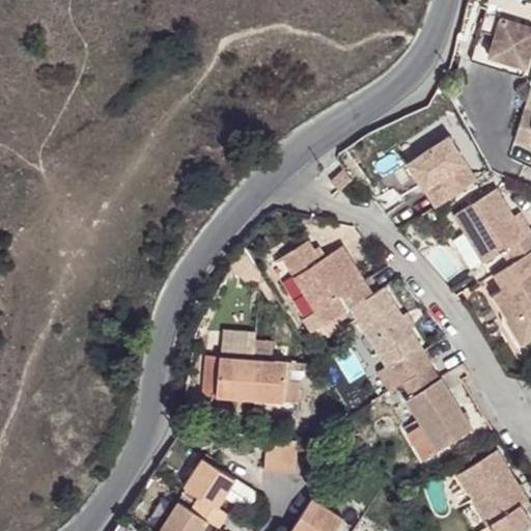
[(530,19),(488,6),(482,25),(498,30),(493,45),(511,51),(509,56),(529,62),(530,55),(530,19)]
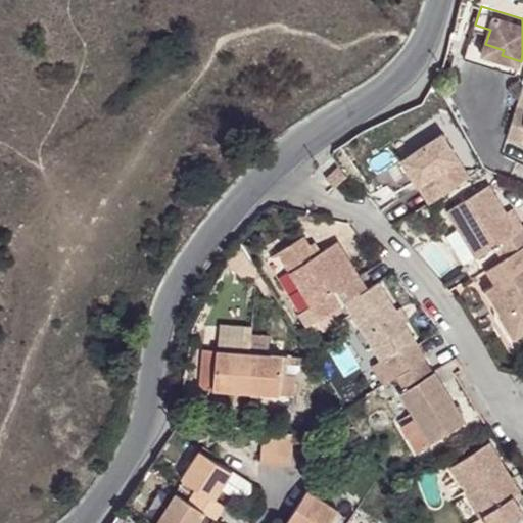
[(475,25),(466,55),(518,72),(521,61),(502,55),(504,50),(485,44),(490,30),(475,25)]
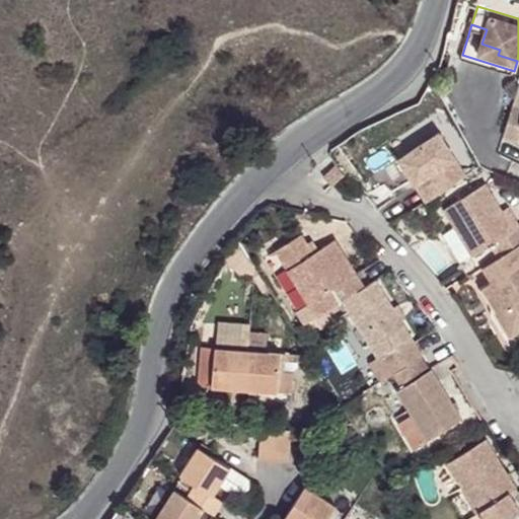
[(518,104),(514,103),(505,133),(518,136),(518,104)]
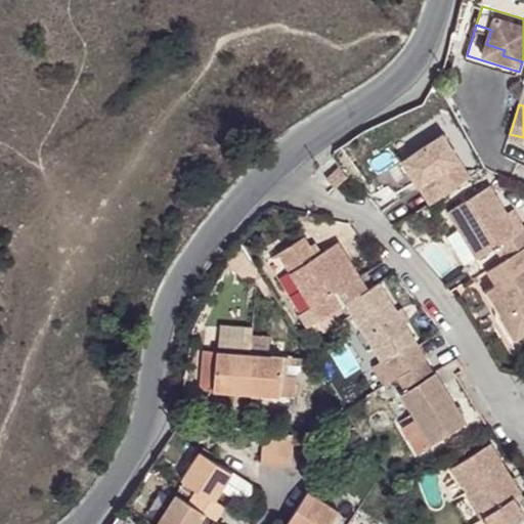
[(415,153),(441,195),(473,175),(474,174),(446,131),(415,153)]
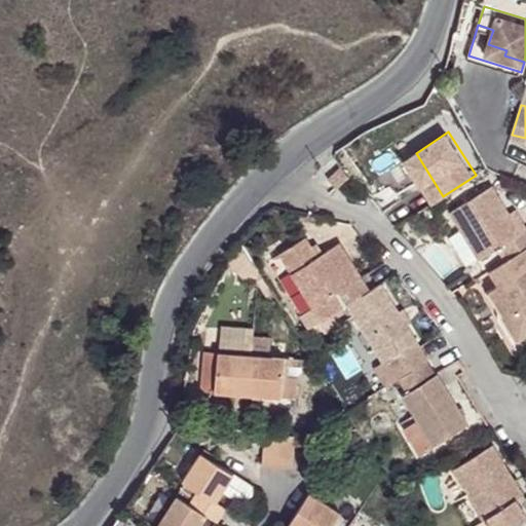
[(443,196),(416,153),(407,158),(435,201),(443,196)]
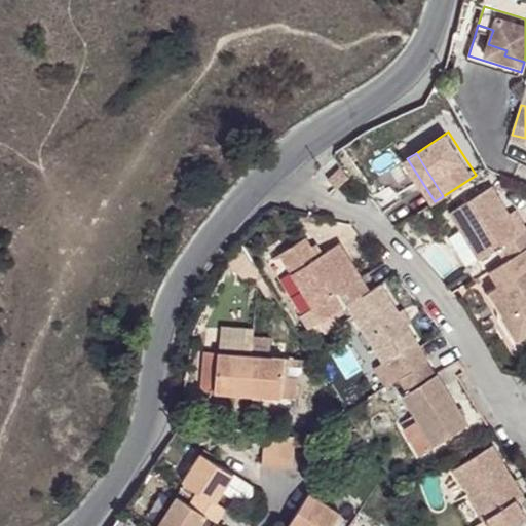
[(342,166),(329,178),(337,187),(349,176),(342,166)]
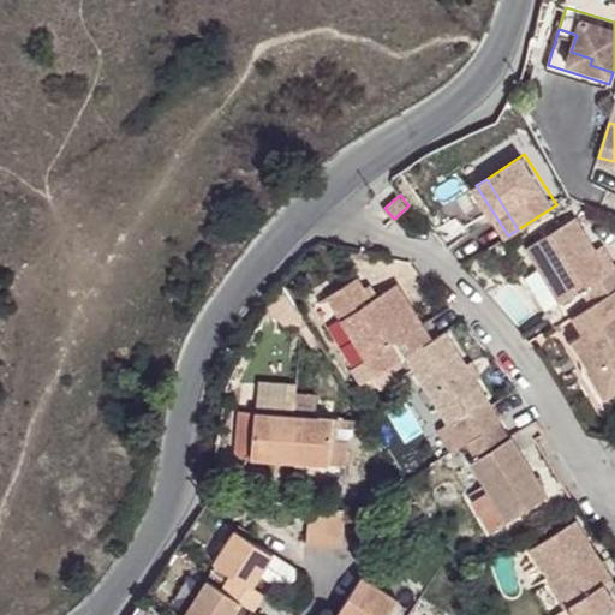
[(575,315),(614,290),(614,266),(609,269),(597,248),(577,214),(527,245),(539,266),(572,317),(575,315)]
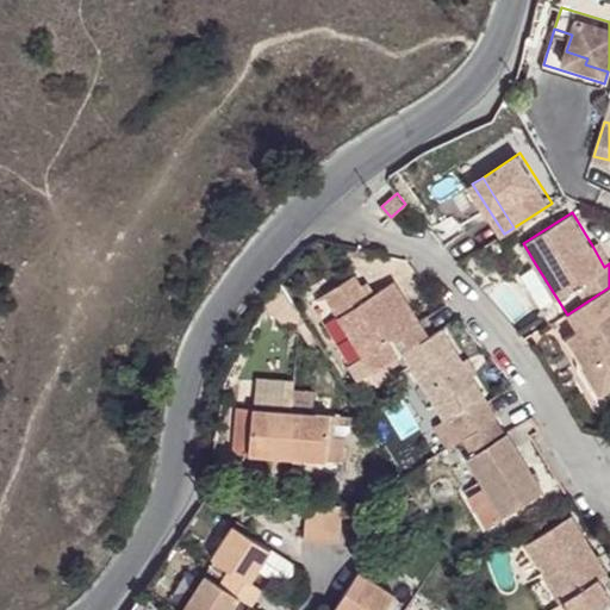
[(604,267),(609,263),(609,255),(601,241),(592,246),(604,267)]
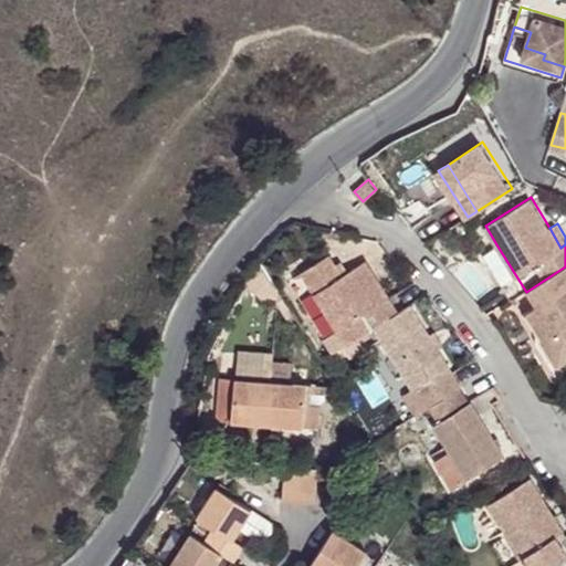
[(349,233),(331,229),(329,236),(348,240),(349,233)]
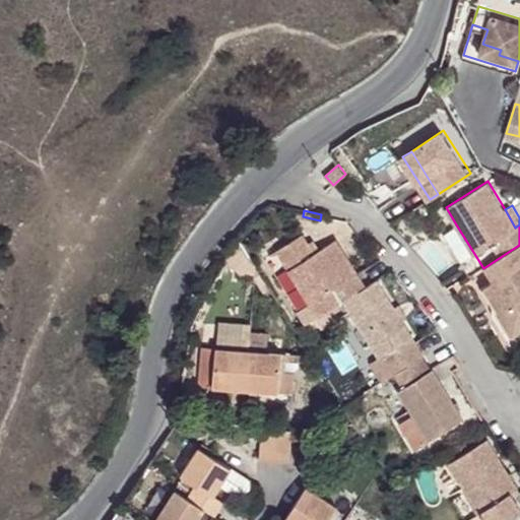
[(483,268),(456,224),(443,233),(470,276),(483,268)]
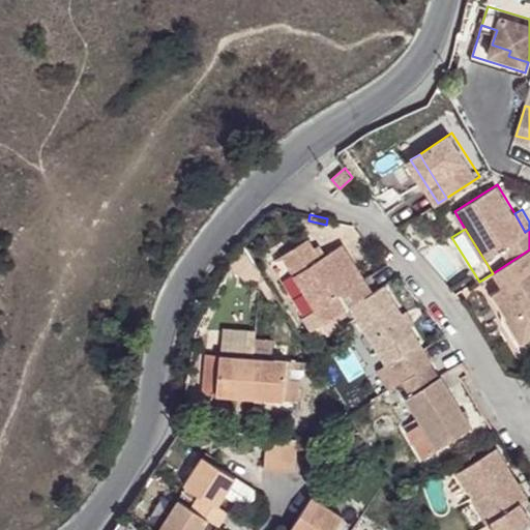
[(285,253),(326,321),(352,305),(374,292),(345,244),(326,255),(322,257),(316,246),(311,237),(285,253)]
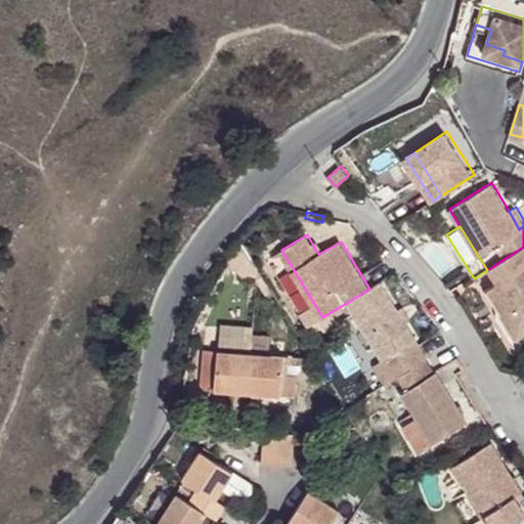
[(318,254),(322,252),(316,241),(312,244),(318,254)]
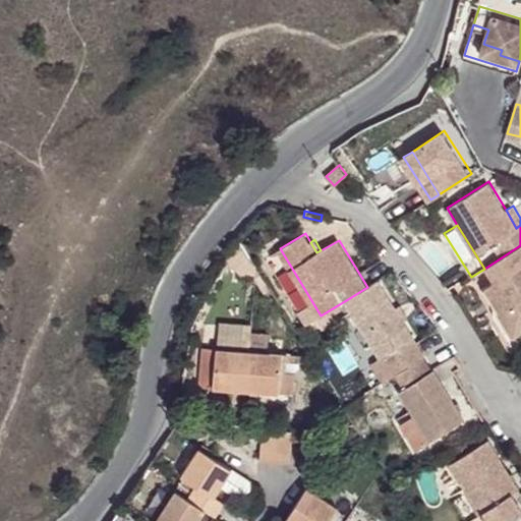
[(485,288),(514,334),(520,330),(520,245),(487,267),(497,281),(485,288)]
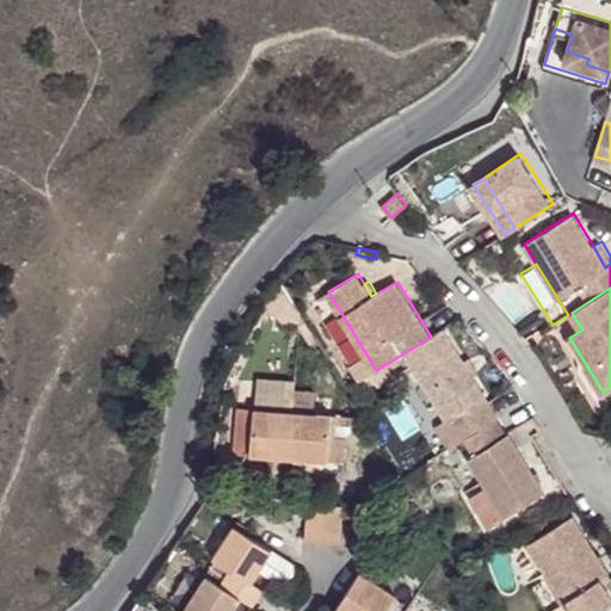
[(449,420),(462,440),(498,419),(473,377),(463,362),(443,328),(431,337),(406,352),(426,388),(448,421),(449,420)]
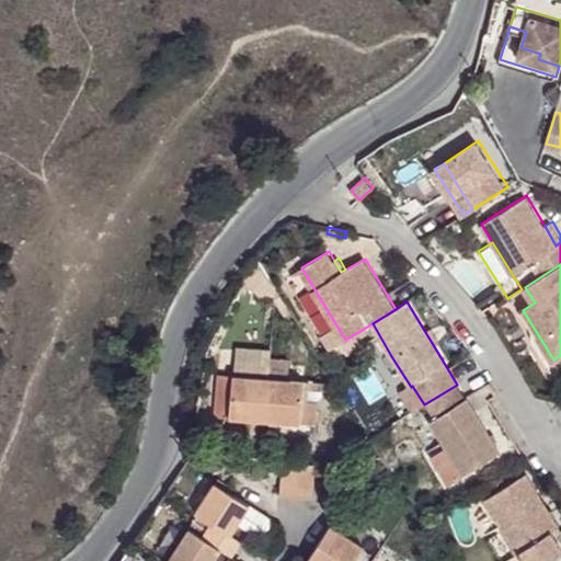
[(432,329),(425,332),(434,346),(441,343),(432,329)]
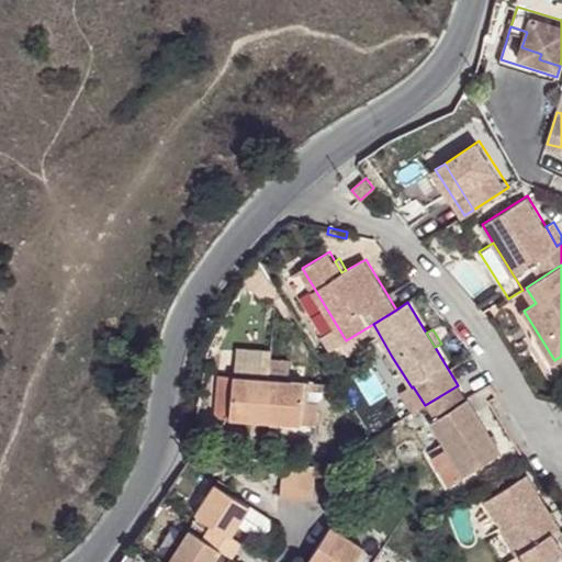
[(235,352),(234,380),(260,382),(262,355),(235,352)]
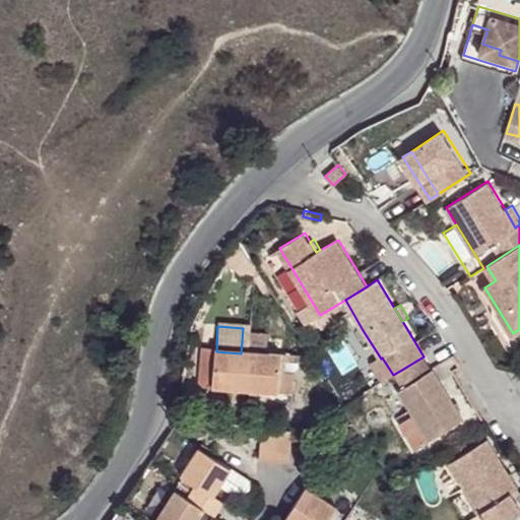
[(381,359),(363,330),(354,335),(372,364),(381,359)]
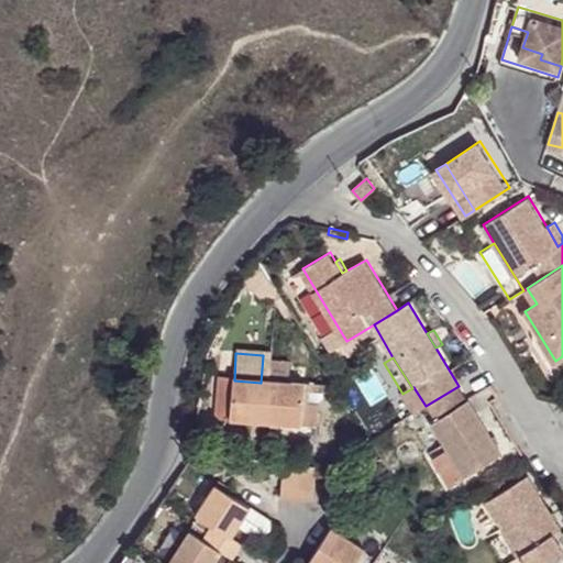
[(271,364),(269,383),(265,424),(300,428),(302,405),(304,387),(288,385),(290,366),(271,364)]
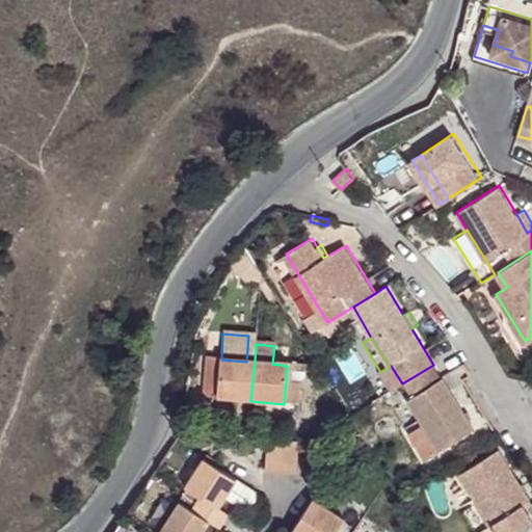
[(203,397),(250,401),(255,362),(246,362),(221,360),(207,357),(203,397)]
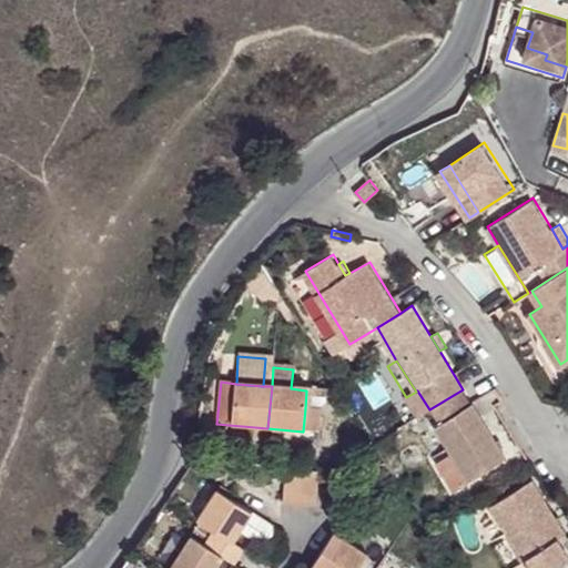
[(426,412),(436,428),(450,453),(437,462),(454,490),(506,458),(474,405),(473,405),(463,389),(429,409),(426,412)]
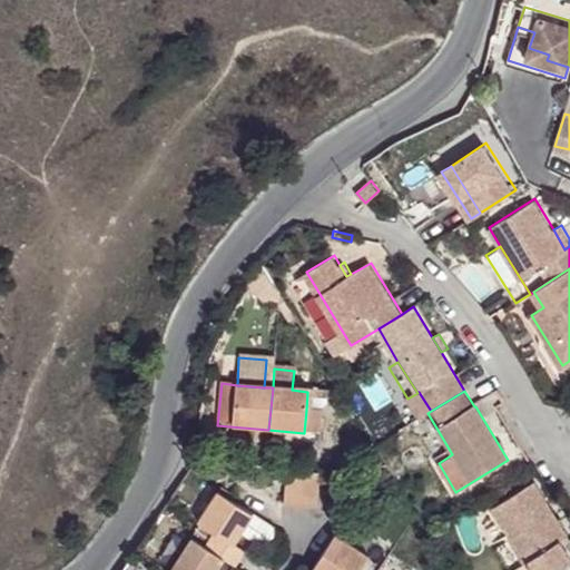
[(314,392),(307,392),(306,410),(304,433),(318,435),(321,411),(312,410),(314,392)]
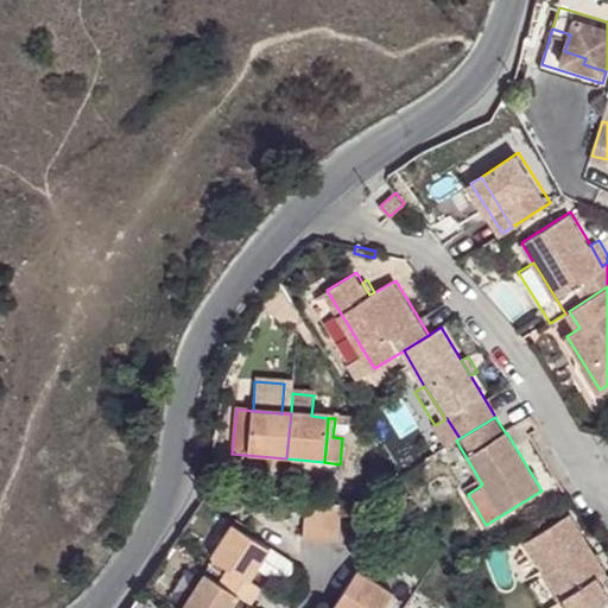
[(324,504),(305,501),(302,537),(321,539),(324,504)]
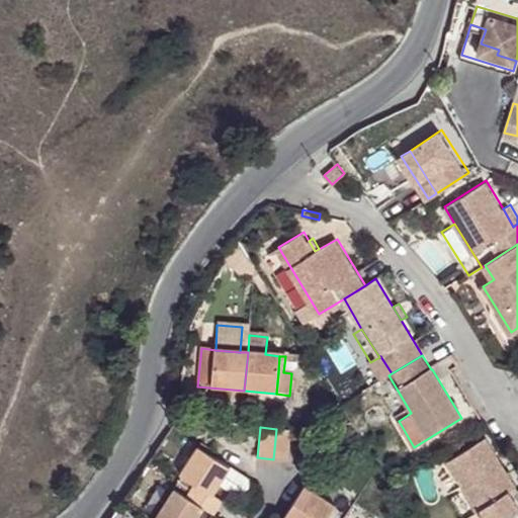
[(287,460),(289,430),(276,429),(273,459),(287,460)]
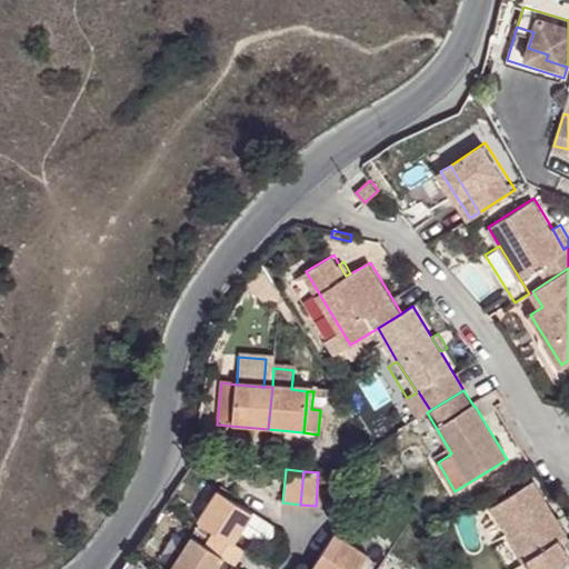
[(497,546),(510,568),(552,568),(568,559),(568,553),(563,545),(560,539),(567,535),(532,480),(491,506),(510,537),(497,546)]
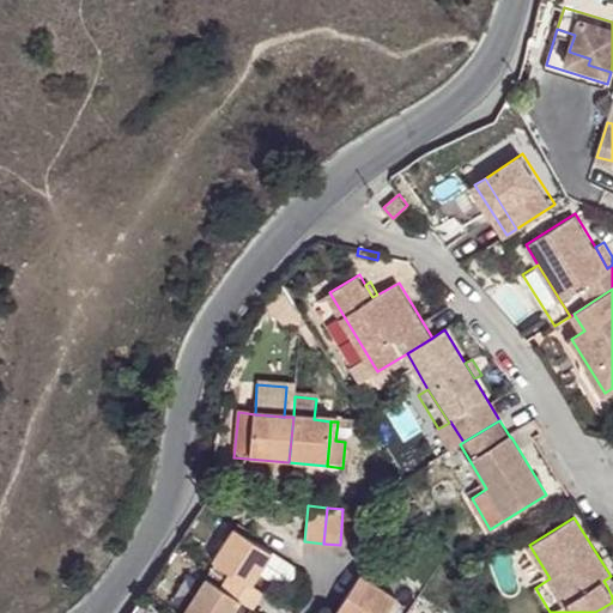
[(230,572),(222,587),(242,600),(254,608),(262,594),(249,586),(258,574),(271,554),(234,530),(213,560),(230,572)]
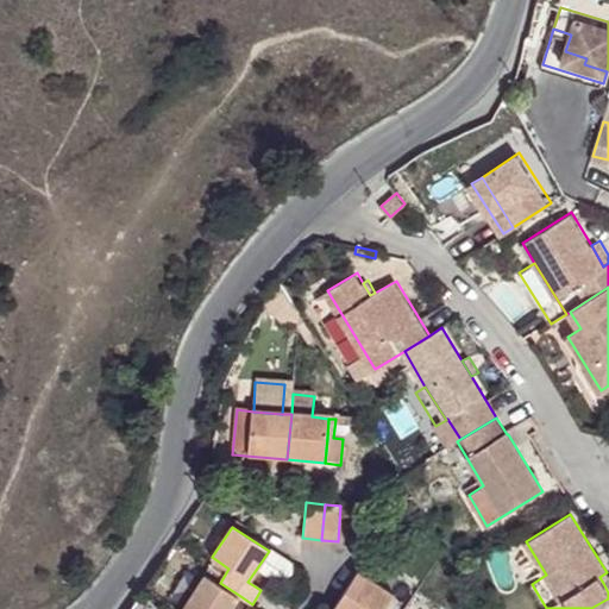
[(290,564),(269,551),(256,570),(277,584),(286,582),(292,572),(290,564)]
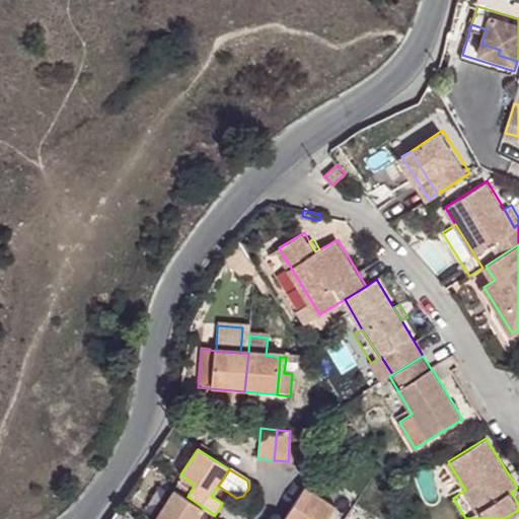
[(175,489),(154,518),(197,518),(205,508),(188,497),(175,489)]
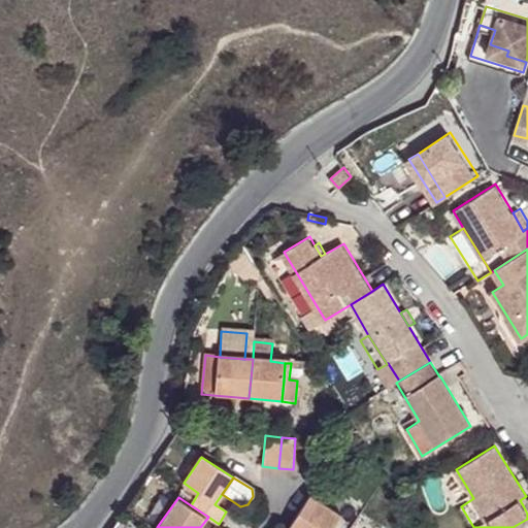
[(333,527),(339,517),(308,497),(295,515),(287,527),(333,527)]
